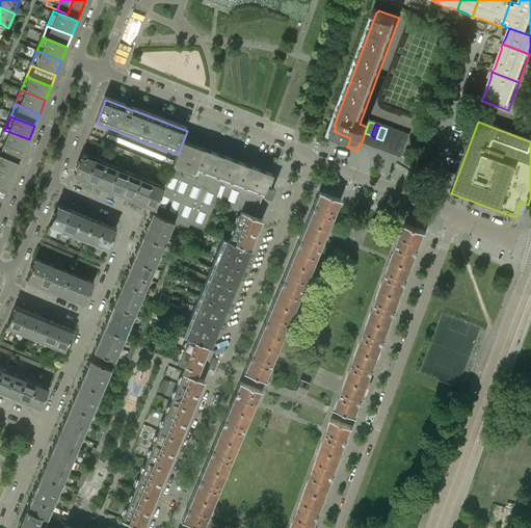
[(387,129),(382,140),(389,142),(393,131),(387,129)]
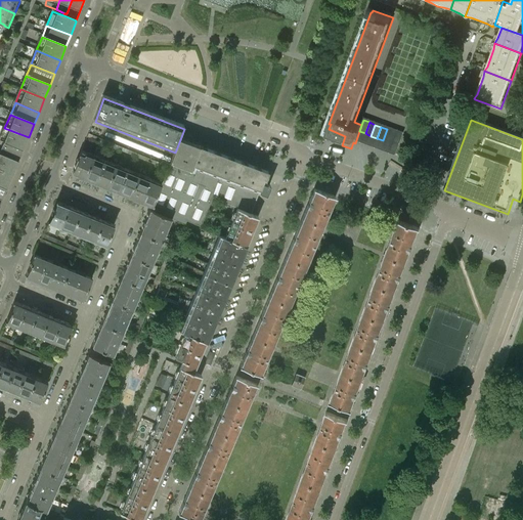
[(29,137),(4,128),(0,138),(0,141),(23,152),(29,137)]
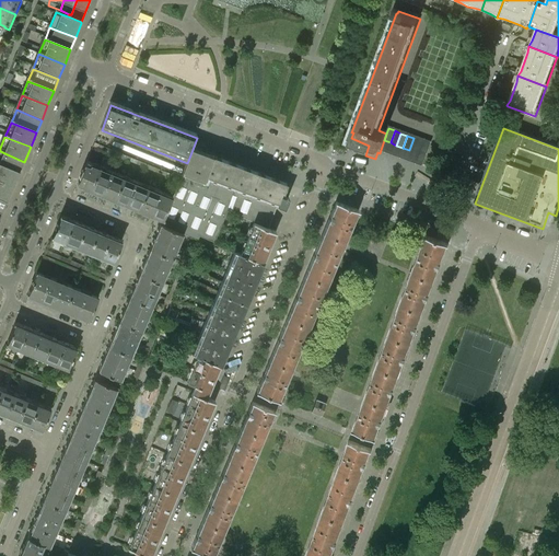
[(419,140),(414,138),(409,150),(415,152),(419,140)]
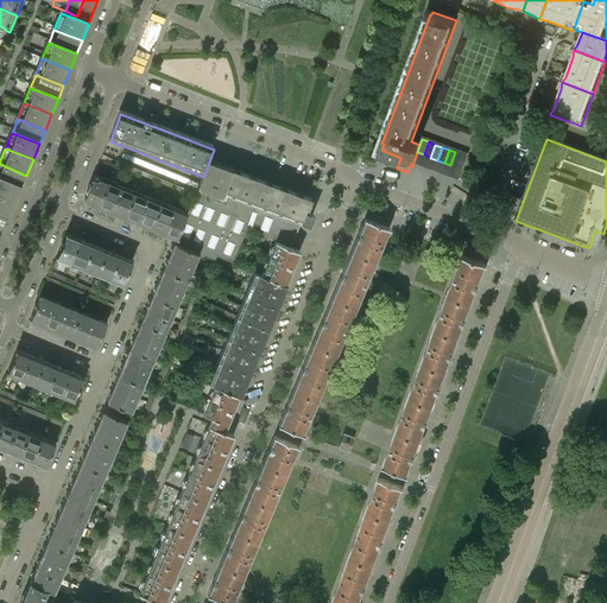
[(418,169),(424,154),(417,152),(412,166),(418,169)]
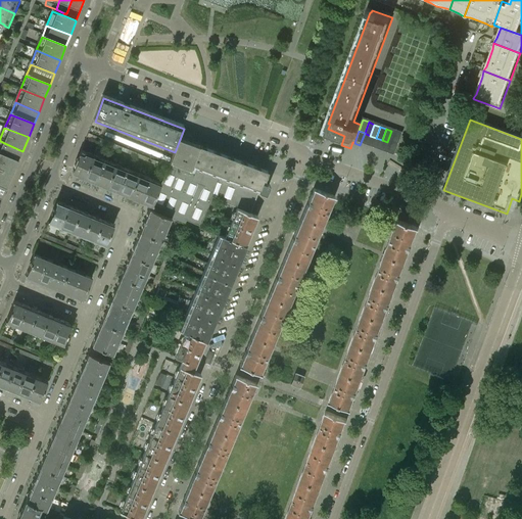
[(397,133),(391,131),(387,142),(393,144),(397,133)]
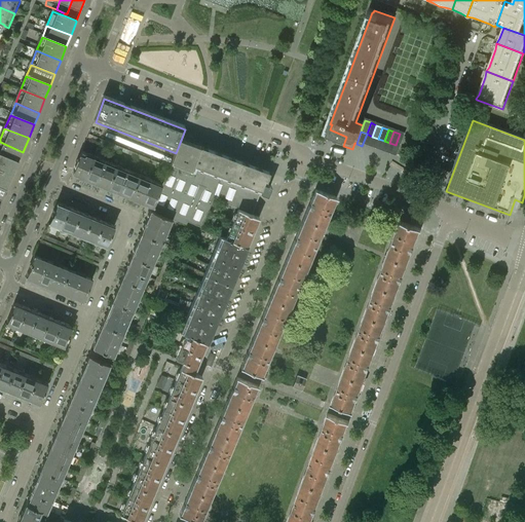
[(372,137),(367,134),(362,146),(368,148),(372,137)]
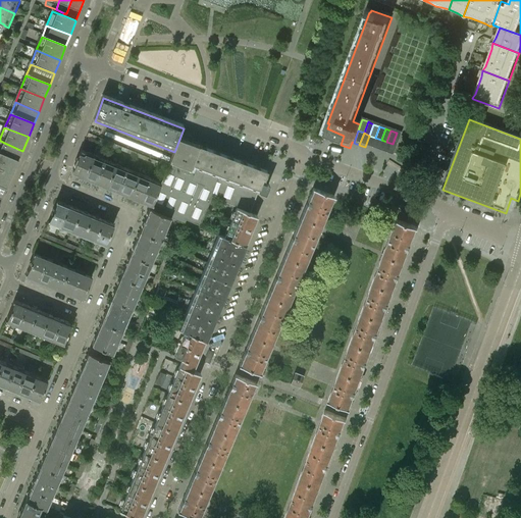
[(403,135),(397,133),(393,144),(399,146),(403,135)]
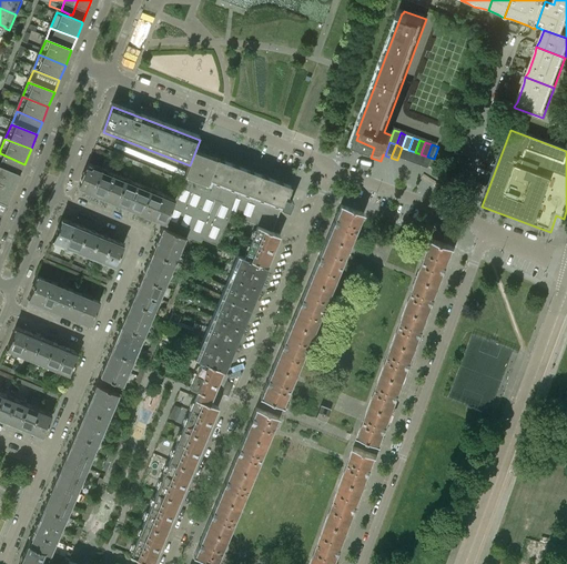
[(408,150),(402,148),(397,160),(404,162),(408,150)]
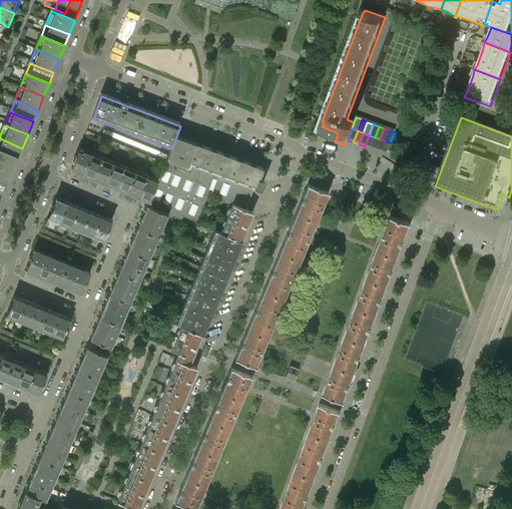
[(375,137),(369,135),(365,146),(370,148),(375,137)]
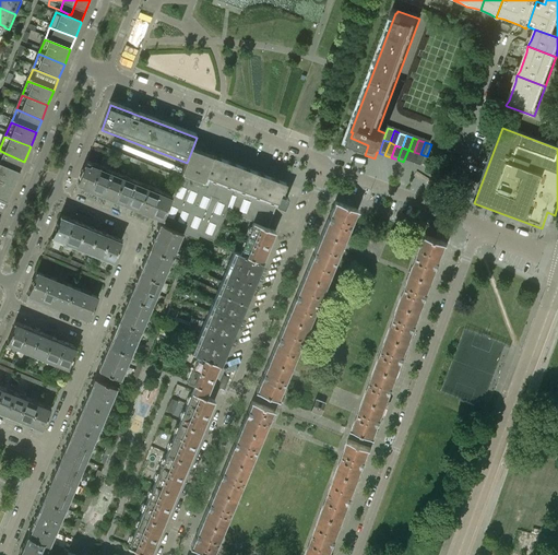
[(414,152),(408,150),(403,162),(410,164),(414,152)]
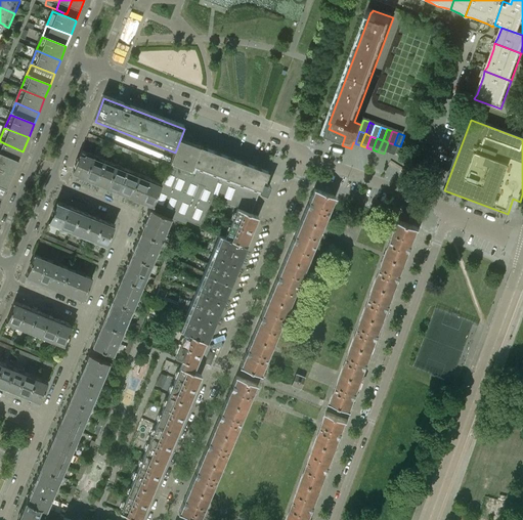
[(23,152),(0,141),(0,155),(18,163),(23,152)]
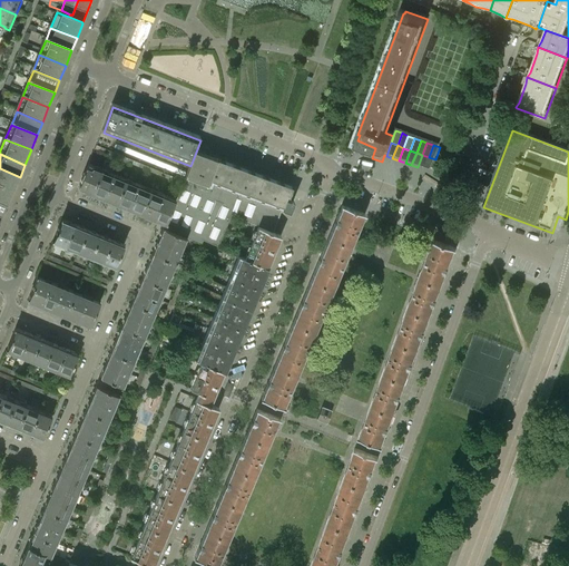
[(213,211),(221,189),(229,167),(195,155),(190,166),(184,184),(183,187),(176,203),(166,227),(164,232),(187,242),(202,247),(203,244),(218,250),(232,218),(213,211)]
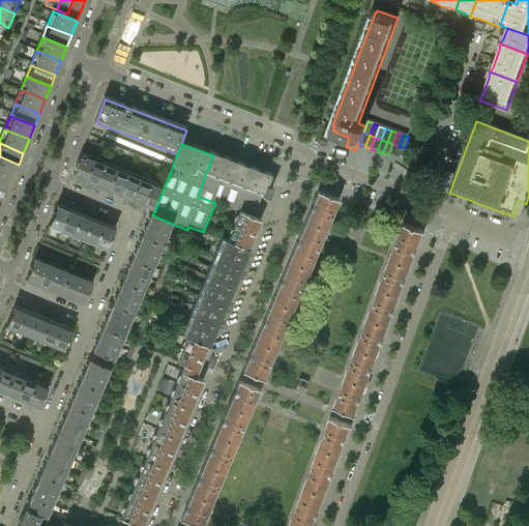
[(399,146),(392,144),(388,155),(394,158),(399,146)]
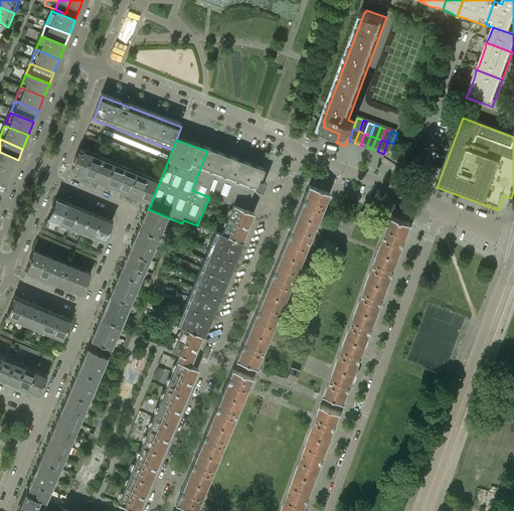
[(393,144),(387,142),(383,154),(389,156),(393,144)]
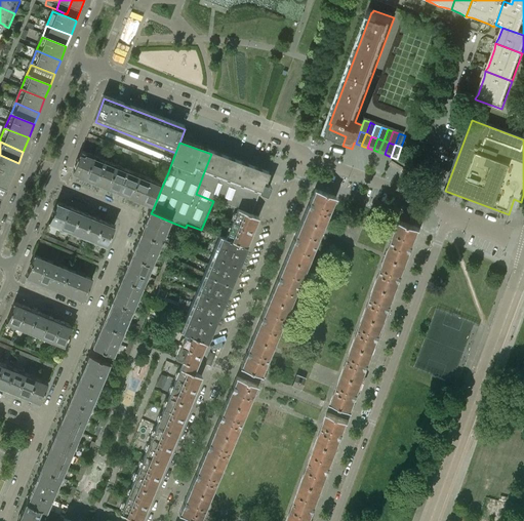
[(162,159),(139,150),(137,154),(161,163),(162,159)]
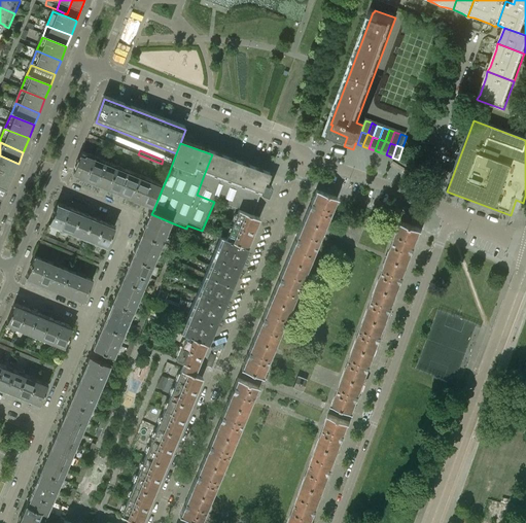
[(82,154),(73,177),(85,182),(95,160),(82,154)]
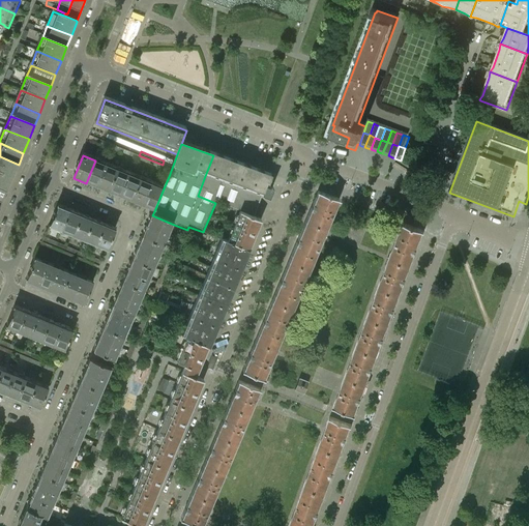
[(267,188),(271,177),(213,155),(205,176),(263,197),(269,200),(273,191),(267,188)]
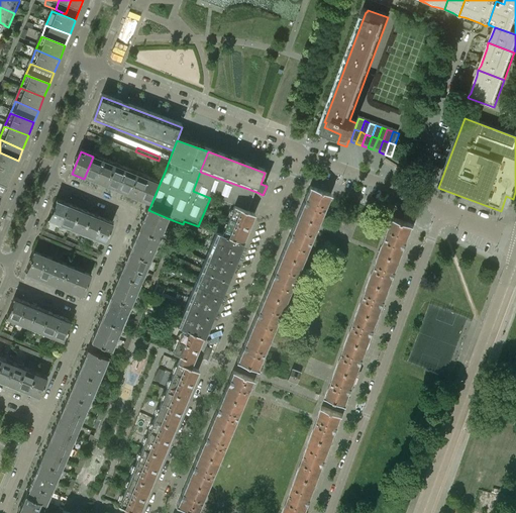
[(18,161),(0,152),(0,169),(12,174),(18,161)]
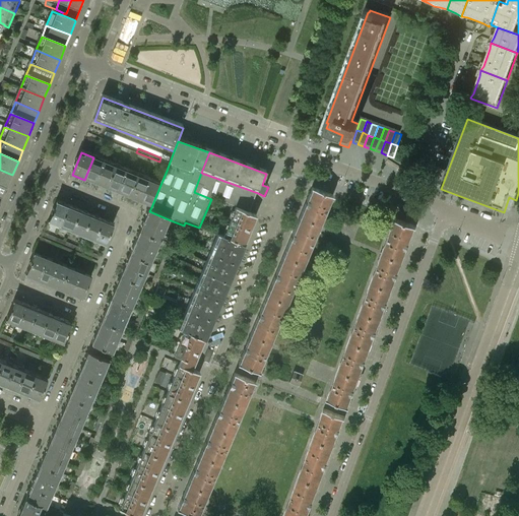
[(93,157),(84,180),(107,189),(116,167),(93,157)]
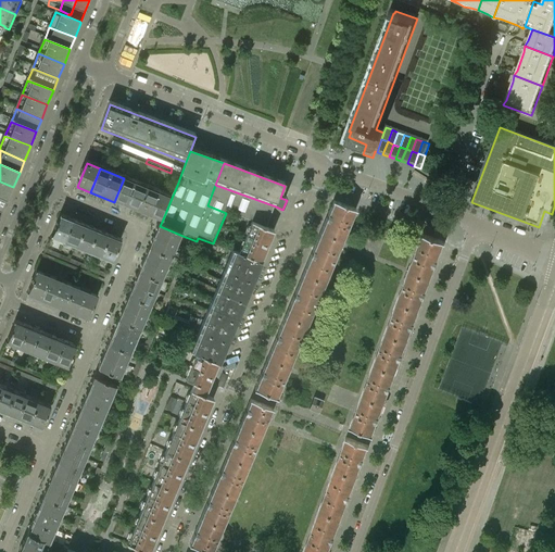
[(148,188),(124,178),(114,202),(138,212),(148,188)]
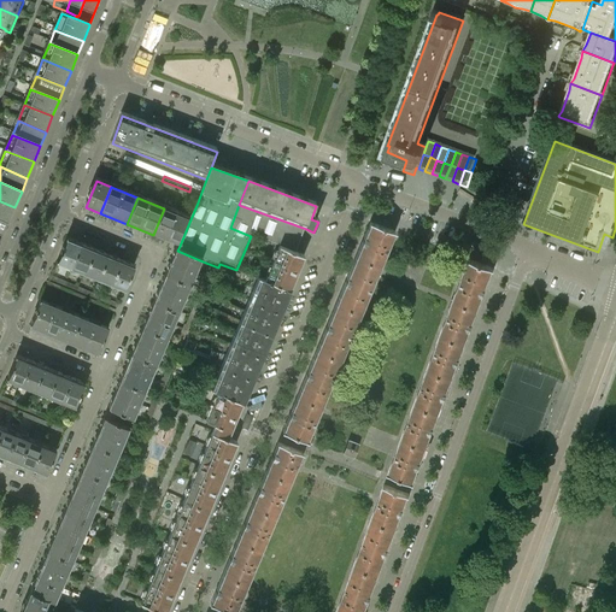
[(15,207),(0,201),(0,219),(9,224),(15,207)]
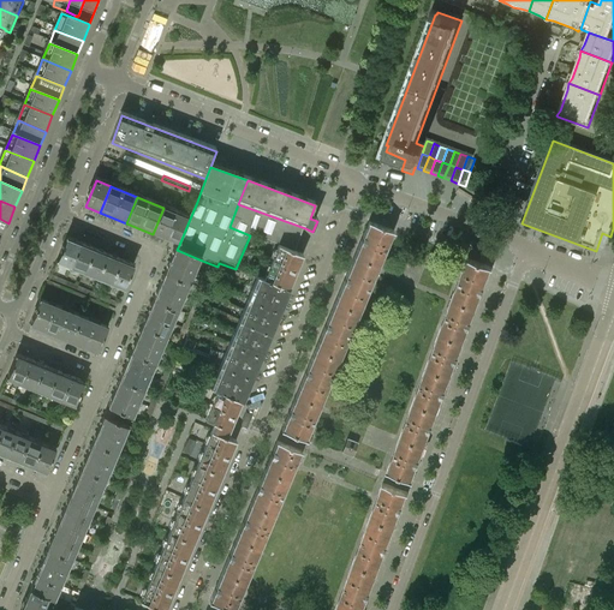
[(305,228),(238,204),(230,227),(250,235),(280,249),(296,255),(305,228)]
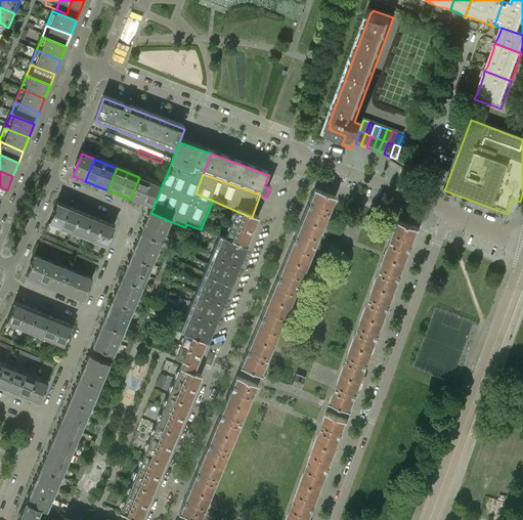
[(162,186),(139,177),(130,200),(153,209),(162,186)]
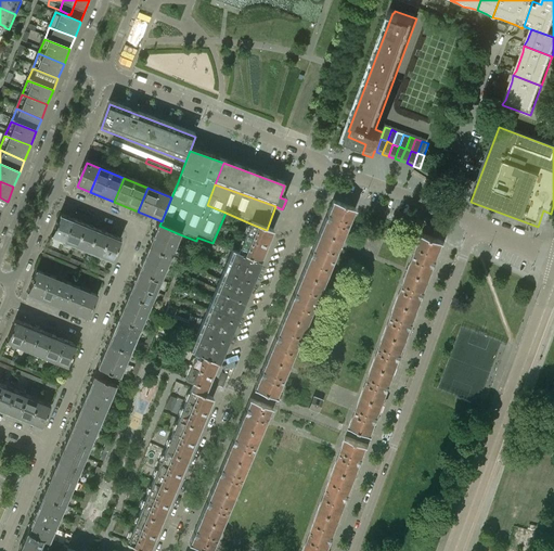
[(343,243),(351,220),(356,212),(334,204),(321,234),(343,243)]
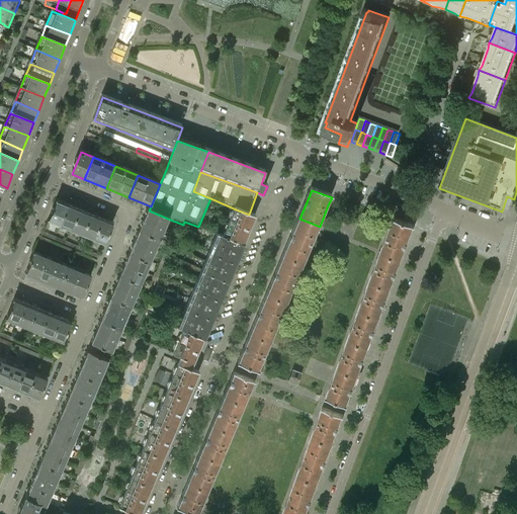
[(68,207),(57,202),(49,223),(60,228),(68,207)]
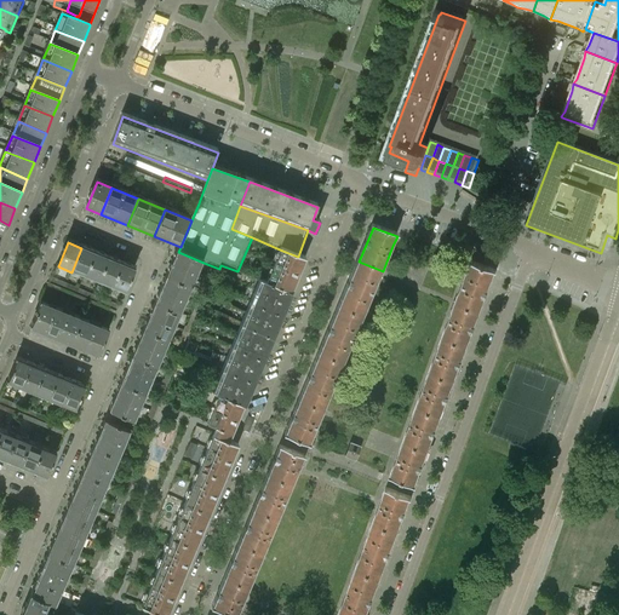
[(96,253),(81,248),(72,272),(85,279),(96,253)]
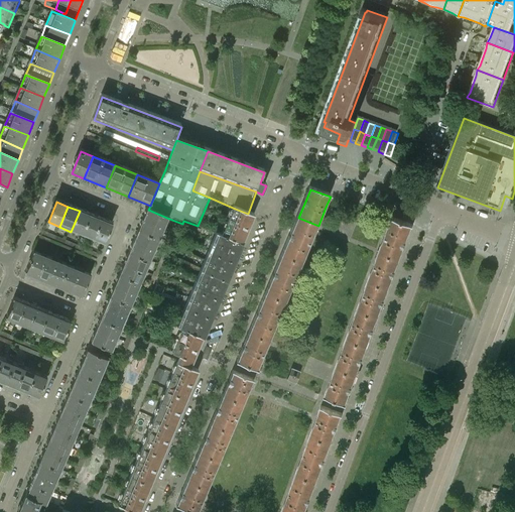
[(242,247),(254,217),(248,214),(235,209),(223,239),(242,247)]
